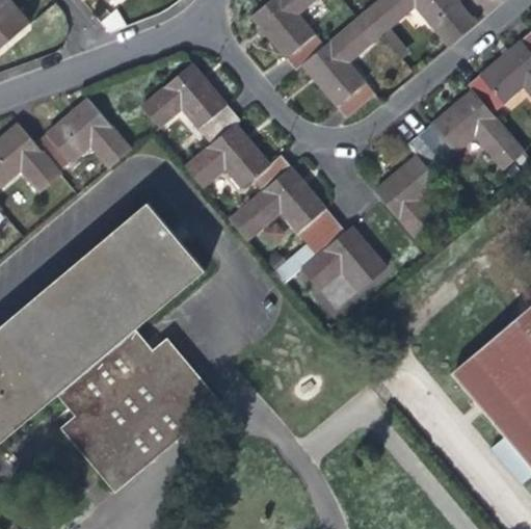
[(18,6),(12,0),(7,0),(0,5),(0,45),(30,21),(18,6)]
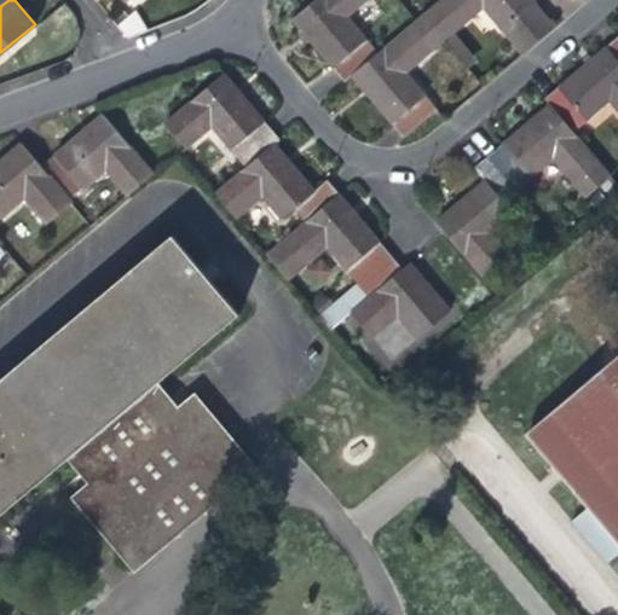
[(342,77),(348,73),(375,50),(345,13),(361,0),(309,0),(290,16),(315,44),(342,77)]
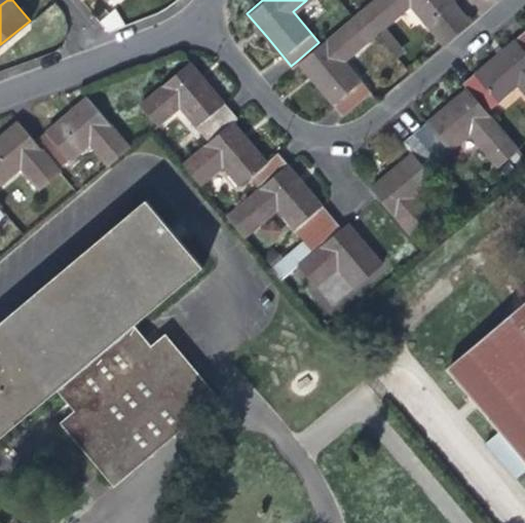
[(369,0),(357,10),(376,33),(410,4),(427,24),(443,43),(470,21),(452,0),(369,0)]
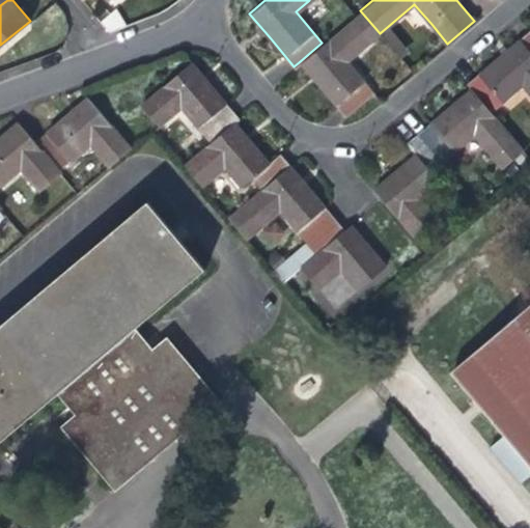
[(120,7),(103,14),(108,29),(126,23),(120,7)]
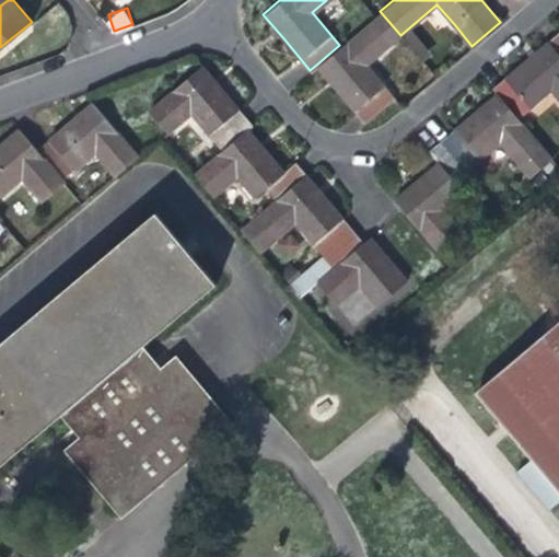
[(364,66),(400,35),(380,11),(375,15),(339,45),(315,66),(335,91),(362,123),(393,99),(364,66)]
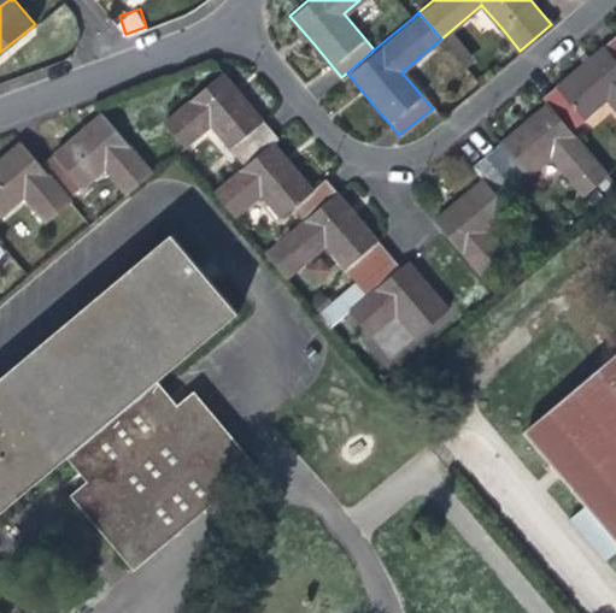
[(615,36),(603,47),(615,63),(615,36)]
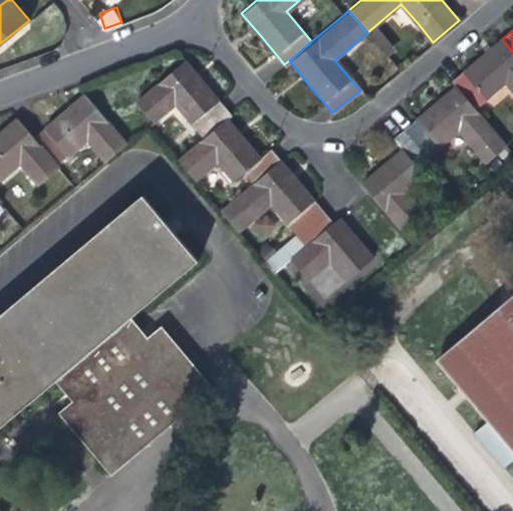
[(512,52),(502,39),(476,60),(451,81),(455,87),(474,109),(505,83),(512,92),(512,52)]
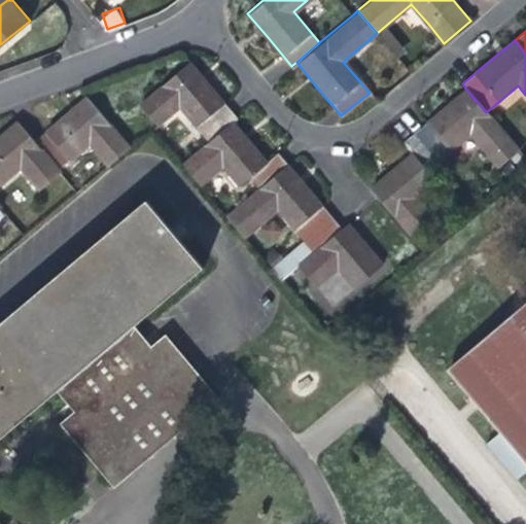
[(180,108),(206,139),(231,119),(235,116),(211,89),(190,64),(141,106),(159,127),(180,108)]
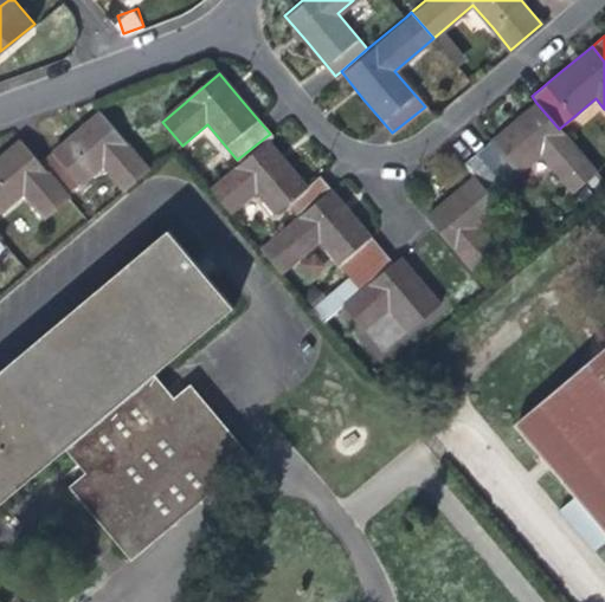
[(597,174),(559,129),(536,103),(502,131),(476,153),(503,186),(539,155),(573,193),(597,174)]
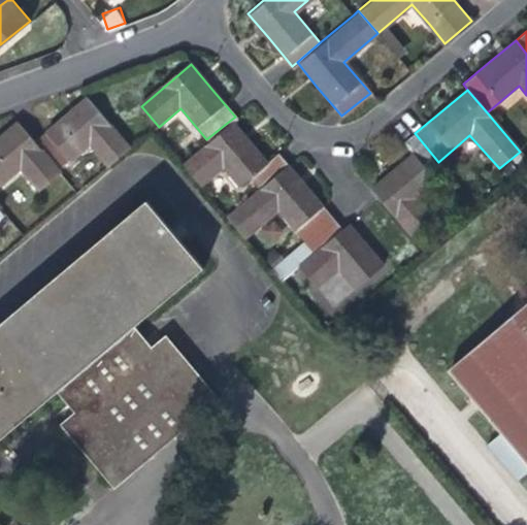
[(60,119),(33,141),(17,122),(0,135),(0,207),(1,207),(0,205),(0,183),(20,166),(38,189),(59,171),(57,168),(89,141),(108,163),(129,146),(87,96),(60,119)]
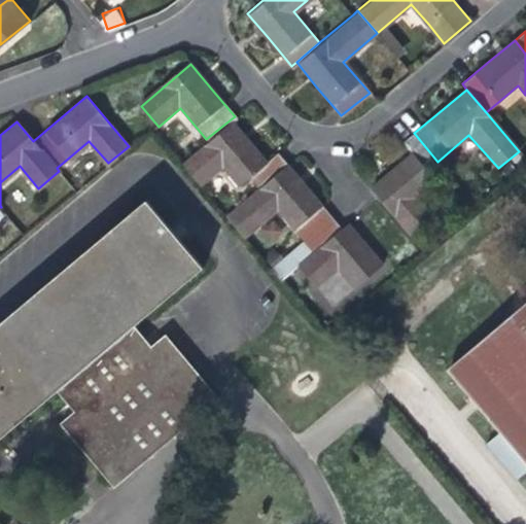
[(247,174),(257,186),(286,163),(277,150),(266,160),(250,141),(231,119),(206,139),(179,161),(197,181),(218,164),(236,184),(247,174)]
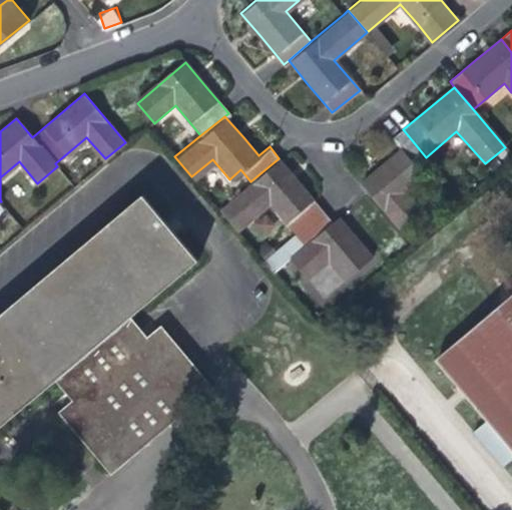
[(415,166),(426,157),(403,129),(392,139),(401,149),(385,162),(361,182),(401,232),(422,214),(404,192),(423,176),(415,166)]
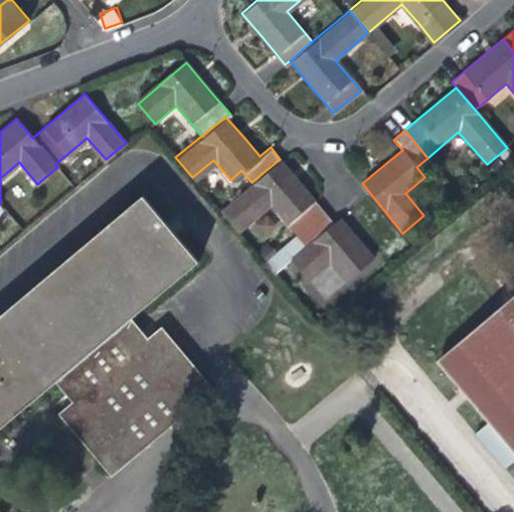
[(269,202),(295,233),(323,210),(315,200),(296,178),(280,159),(251,182),(218,208),(236,229),(269,202)]
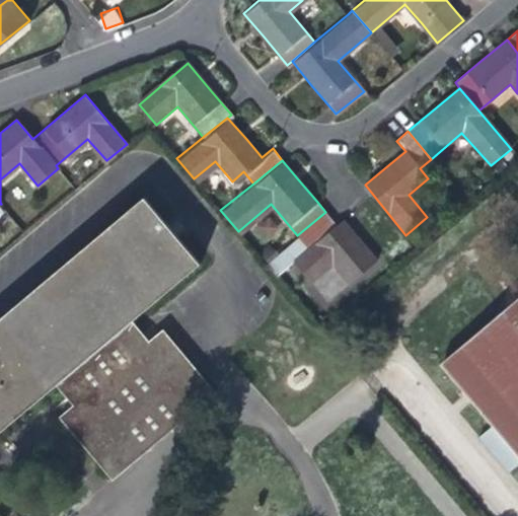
[(0,430),(55,384),(71,371),(117,333),(132,320),(200,264),(143,198),(0,316),(0,430)]
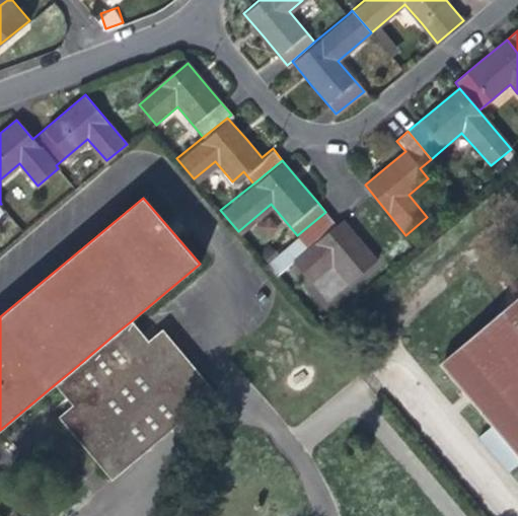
[(336,225),(325,212),(297,235),(299,237),(277,255),(276,253),(265,263),(276,276),(293,262),(311,282),(333,264),(350,283),(376,260),(343,220),(336,225)]
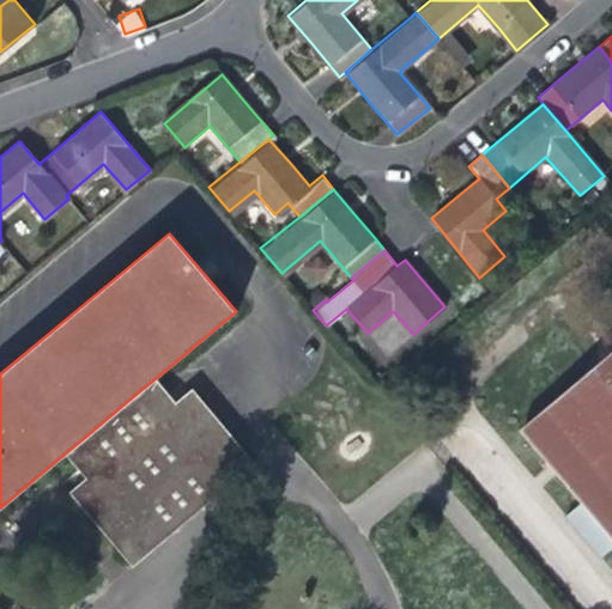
[(611,352),(520,428),(539,452),(611,468),(611,352)]
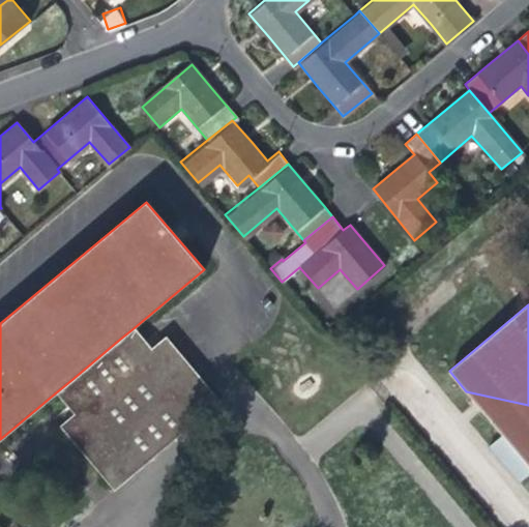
[(152,348),(135,327),(119,340),(72,379),(56,392),(74,413),(90,400),(143,464),(189,426),(136,360),(152,348)]
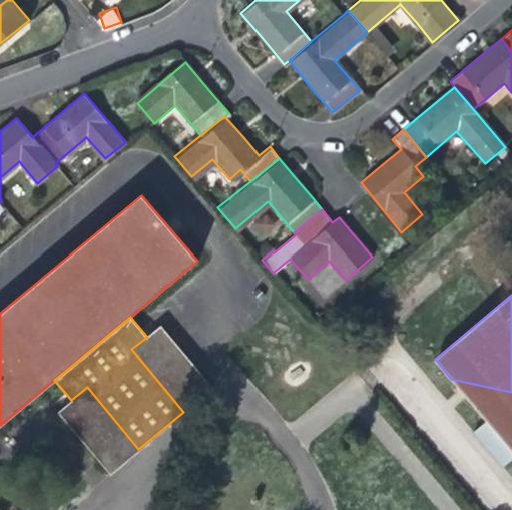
[(183,412),(198,400),(212,388),(205,379),(160,326),(147,337),(131,349),(183,412)]
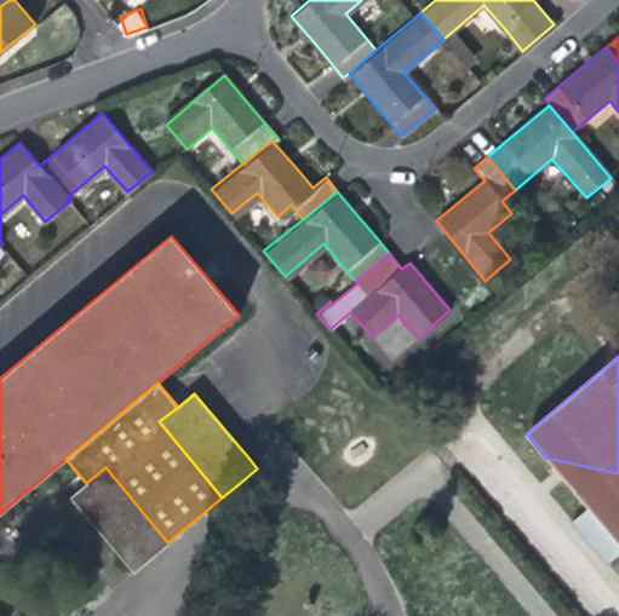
[(618,473),(545,458),(588,508),(569,523),(605,565),(618,553),(618,473)]
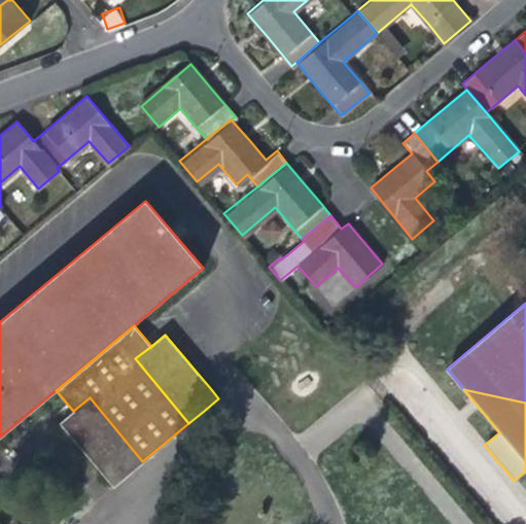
[(112,487),(142,461),(90,397),(73,411),(59,422),(112,487)]
